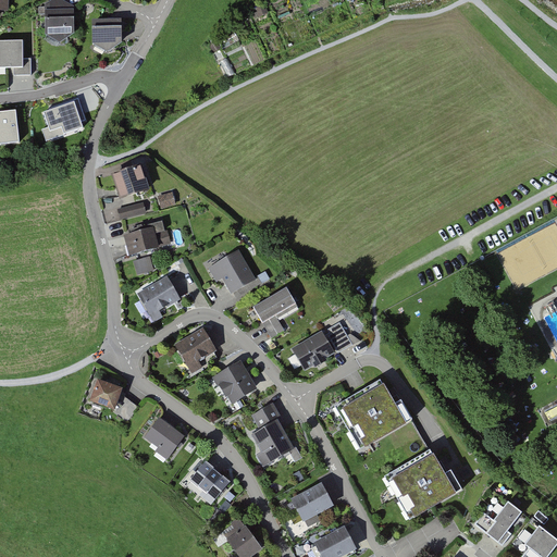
[(53,0),(47,4),(45,4),(46,38),(48,38),(60,45),(74,37),(74,8),(61,0),(53,0)]
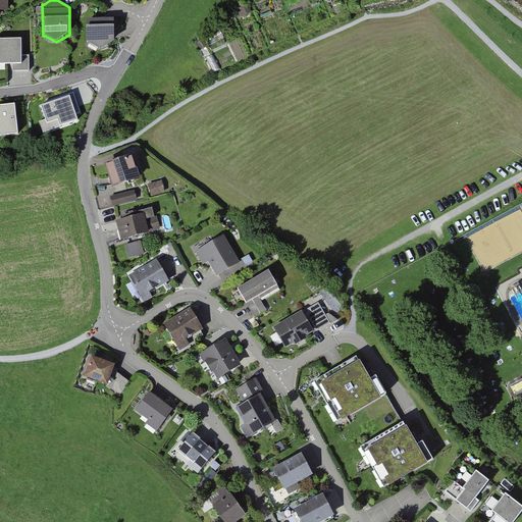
[(112,21),(89,20),(89,41),(97,40),(102,48),(114,40),(112,21)]
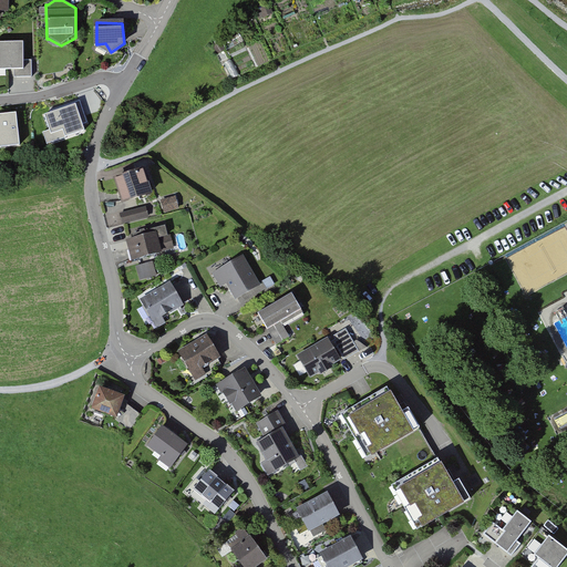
[(22,45),(0,45),(0,72),(14,72),(16,79),(31,78),(31,62),(22,62),(22,45)]
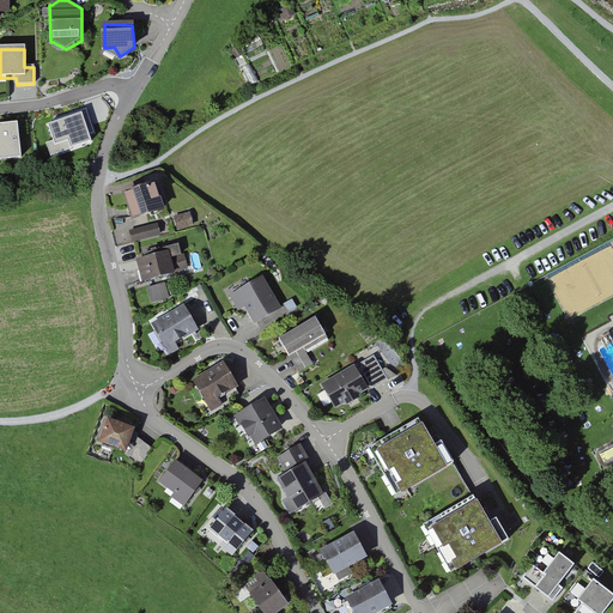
[(86,111),(48,125),(55,146),(68,143),(72,155),(93,147),(91,138),(95,137),(86,111)]
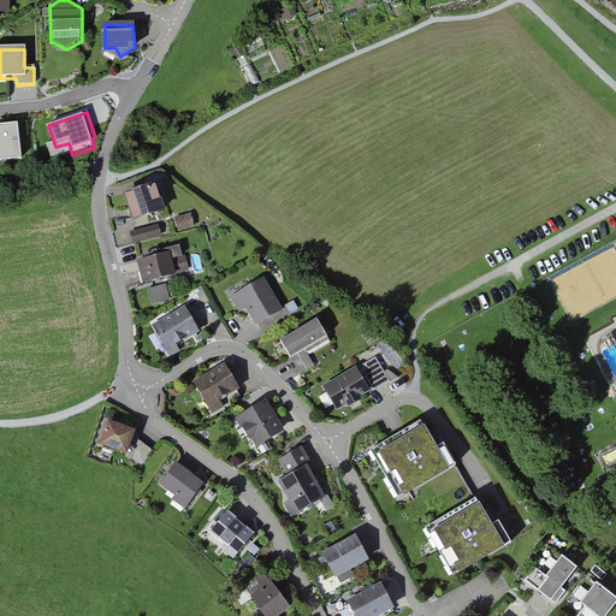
[(0,161),(21,159),(17,124),(0,125),(0,161)]
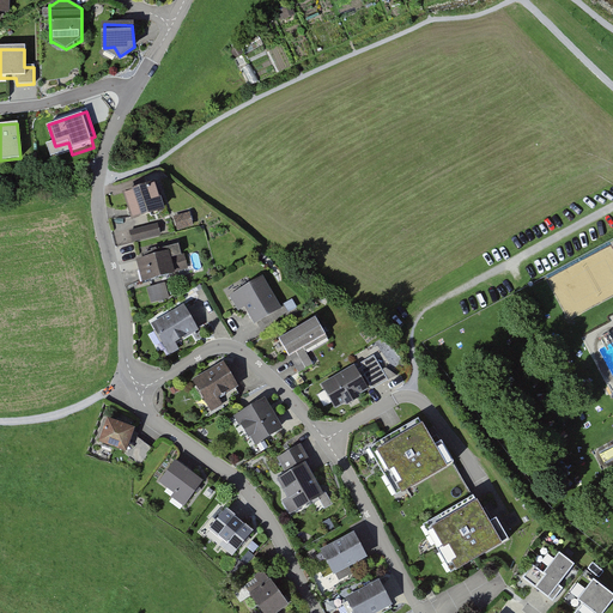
[(153,186),(120,196),(128,222),(163,211),(153,186)]
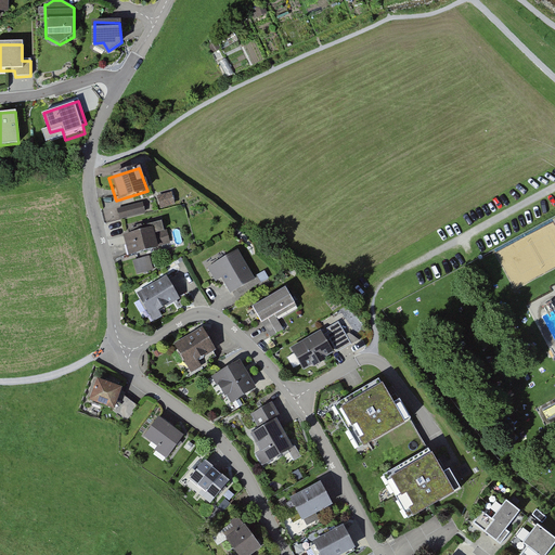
[(171,193),(156,197),(159,209),(175,205),(171,193)]
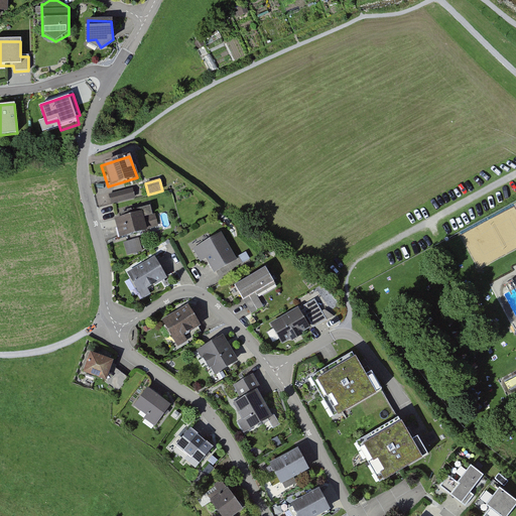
[(133,190),(109,197),(111,204),(134,198),(133,190)]
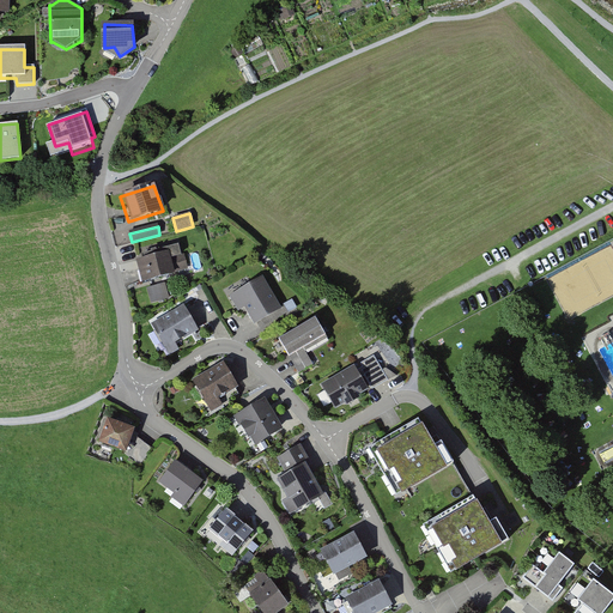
[(161,253),(135,259),(141,283),(173,275),(168,259),(173,258),(176,272),(187,269),(183,255),(178,256),(176,244),(159,248),(161,253)]
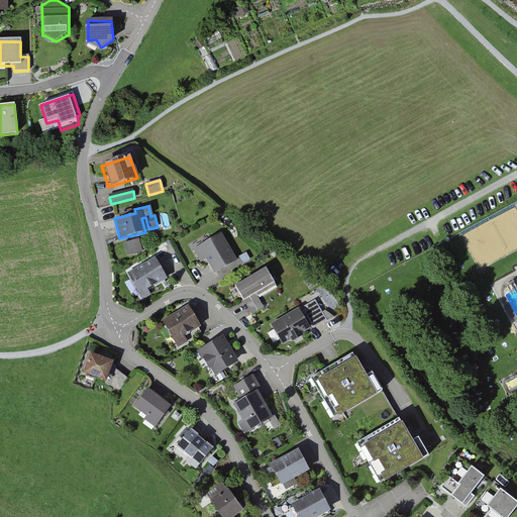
[(222,235),(202,246),(211,264),(215,271),(235,260),(222,235)]
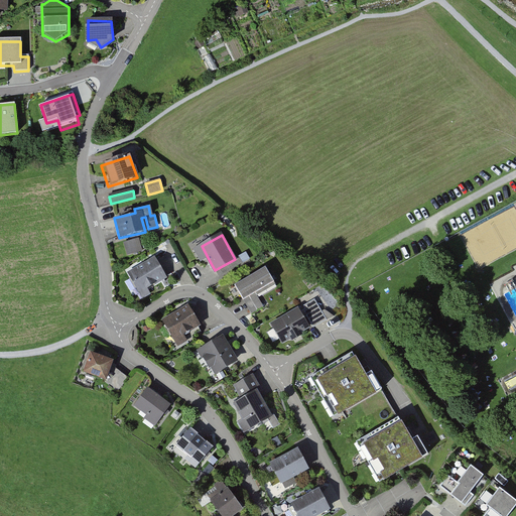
[(139,239),(125,243),(128,255),(142,251),(139,239)]
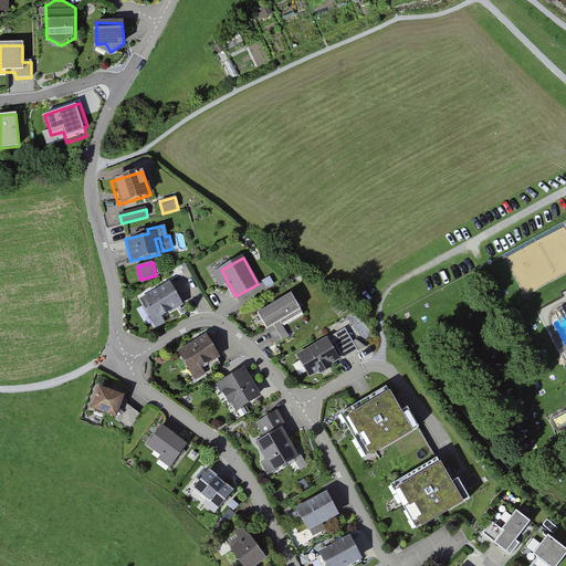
[(273,284),(270,278),(259,283),(262,291),(273,284)]
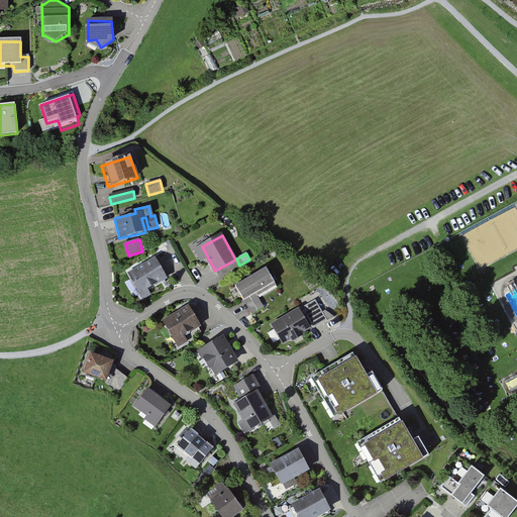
[(130,273),(141,292),(166,279),(154,260),(130,273)]
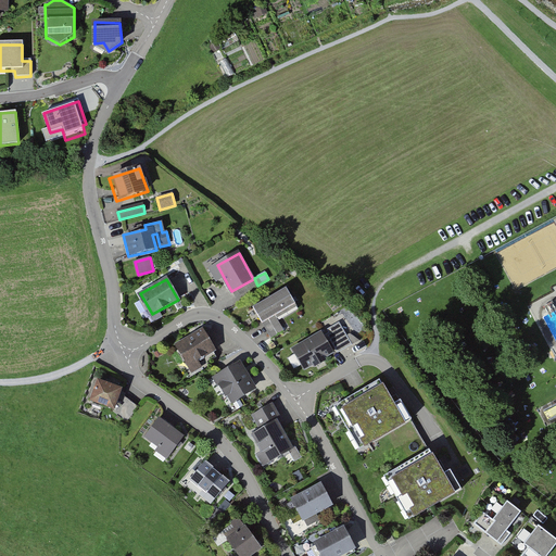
[(253,307),(263,323),(295,303),(287,288),(253,307)]
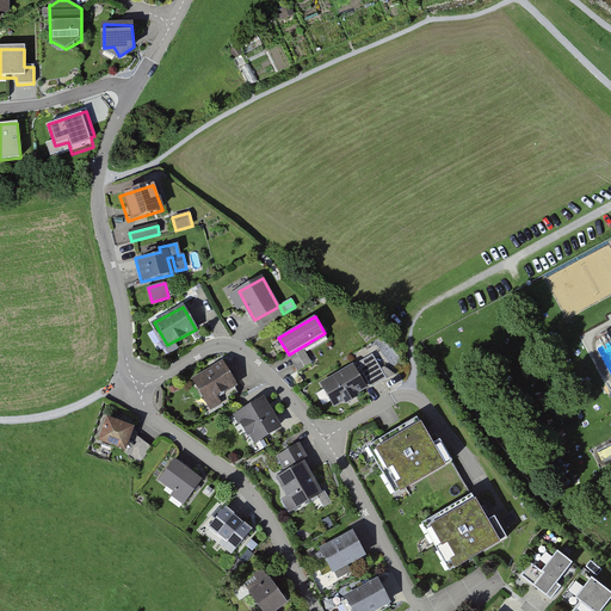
[(610,333),(610,332),(598,338),(603,346),(610,340),(610,333)]
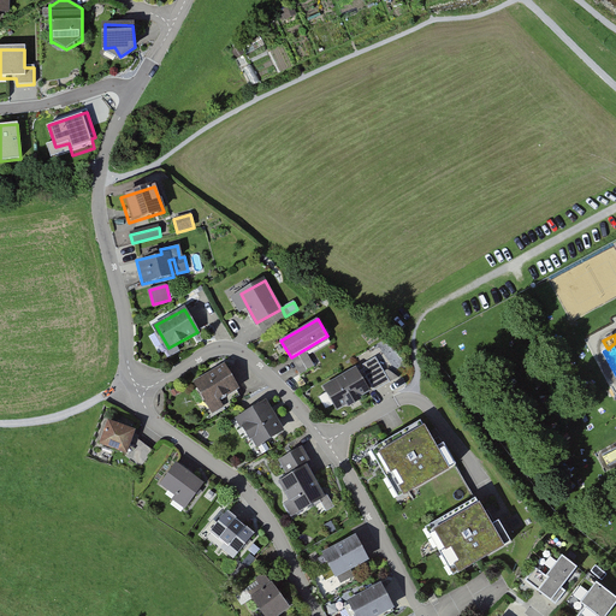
[(365,372),(373,388),(389,379),(380,363),(378,365),(374,360),(365,365),(367,371),(365,372)]
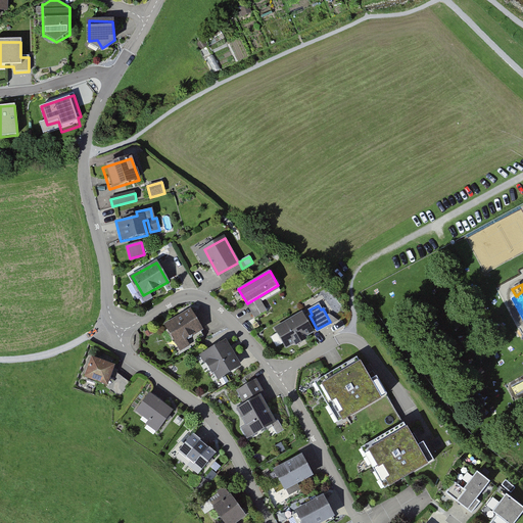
[(191,312),(168,325),(179,343),(185,338),(188,339),(193,336),(193,334),(201,329),(191,312)]
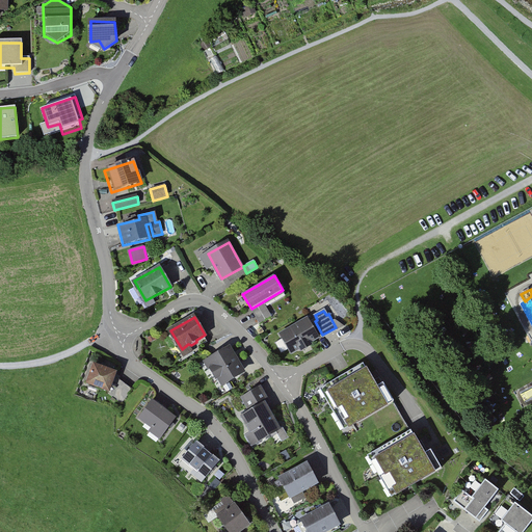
[(308,320),(282,335),(292,352),(300,347),(302,350),(311,345),(310,342),(318,338),(308,320)]
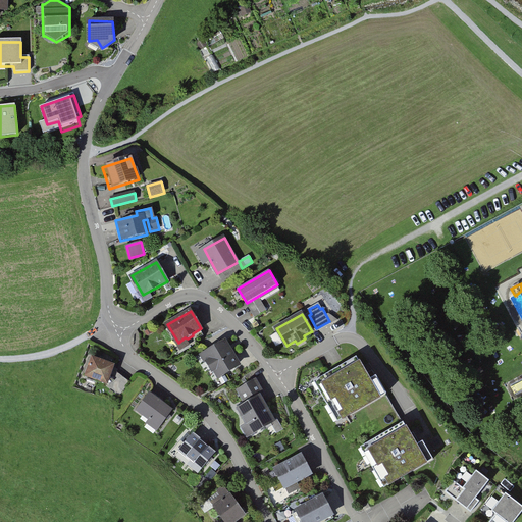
[(238,365),(225,343),(207,353),(211,360),(208,362),(213,370),(215,369),(220,376),(238,365)]
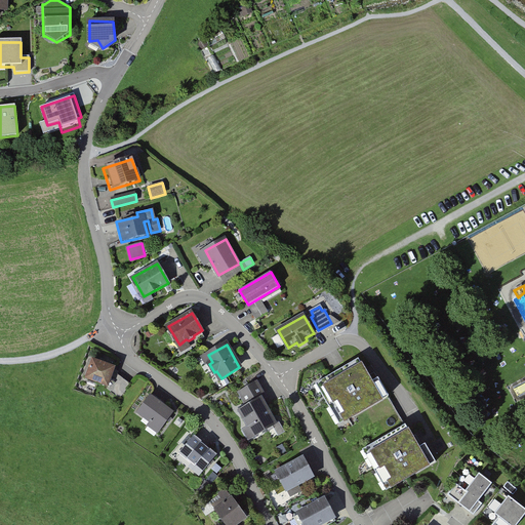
[(115,366),(91,358),(84,378),(108,387),(115,366)]
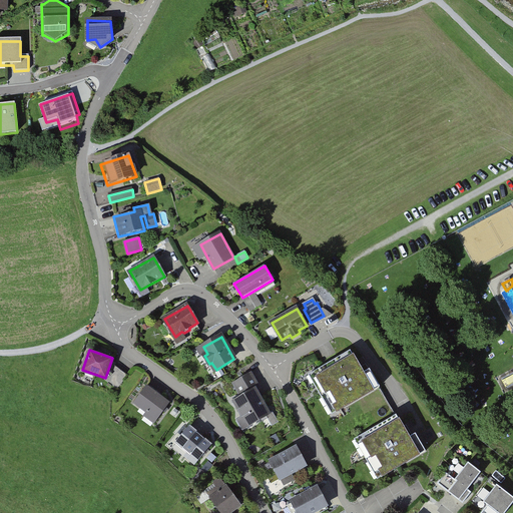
[(329,396),(338,411),(380,388),(371,370),(364,373),(357,361),(351,351),(316,371),(324,388),(319,391),(323,399),(329,396)]
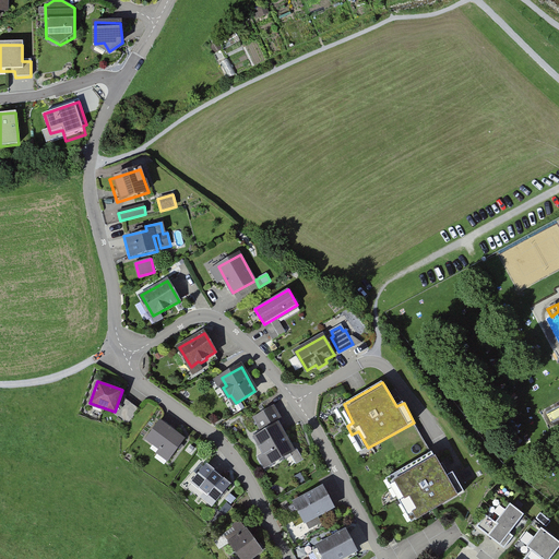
[(256,438),(271,464),(294,450),(280,426),(283,424),(274,407),(257,418),(264,432),(256,438)]
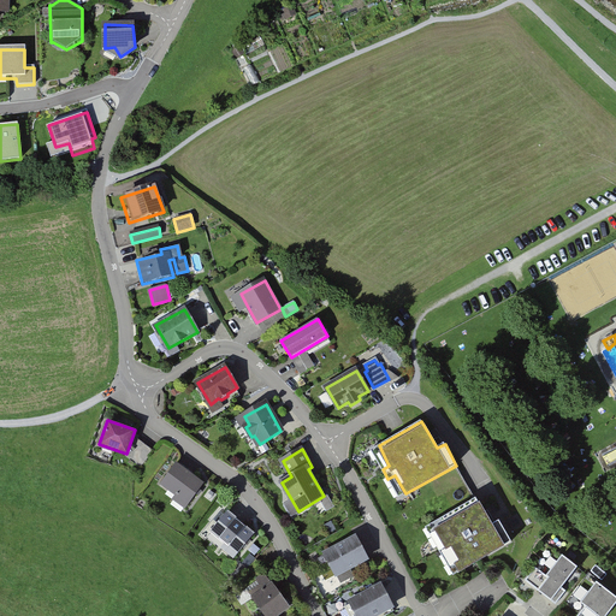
[(203,484),(176,465),(161,484),(188,503),(203,484)]
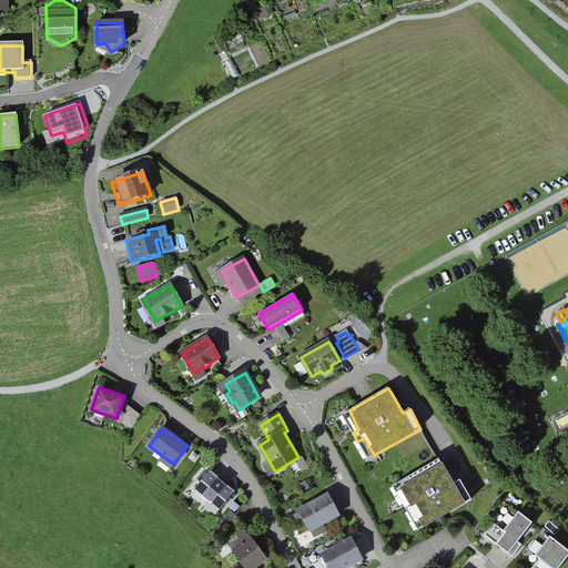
[(438,458),(399,482),(409,500),(404,505),(408,513),(415,508),(426,527),(470,498),(460,480),(453,485),(438,458)]
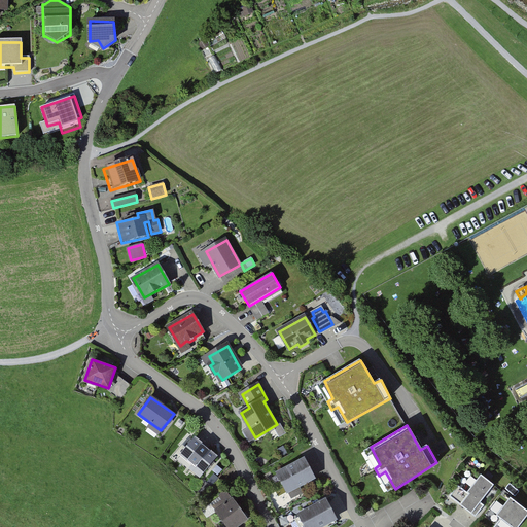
[(216,457),(195,438),(182,455),(194,465),(190,468),(200,477),(216,457)]
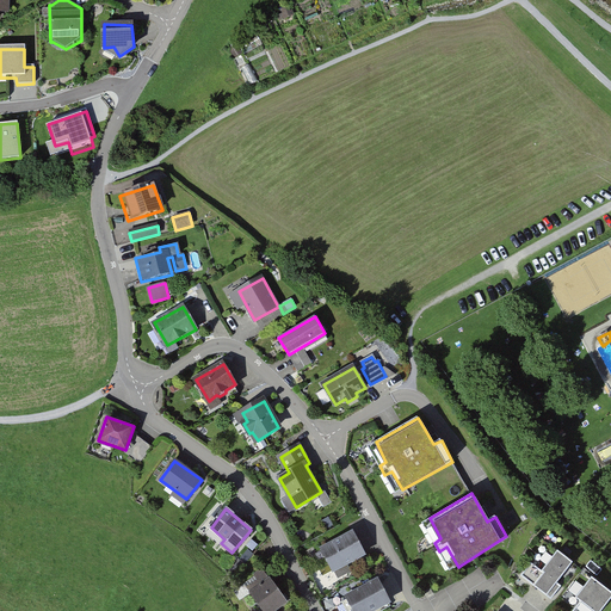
[(352,532),(322,548),(333,569),(364,554),(352,532)]
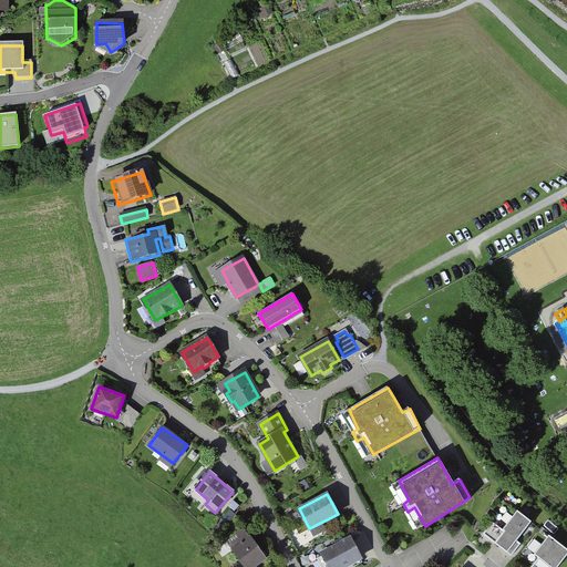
[(501,531),(491,523),(483,534),(512,556),(519,546),(515,543),(529,523),(515,512),(501,531)]
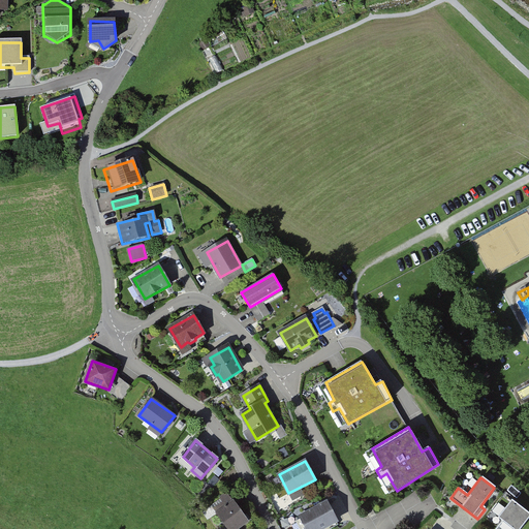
[(235,528),(247,520),(228,494),(212,505),(227,528),(235,528)]
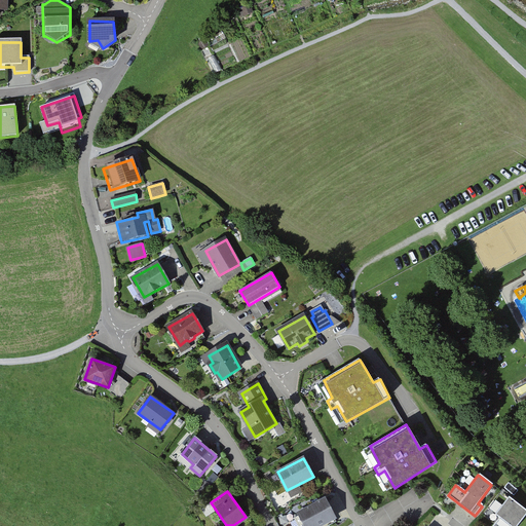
[(516,525),(525,514),(525,513),(506,497),(493,515),(498,518),(491,525),(516,525)]
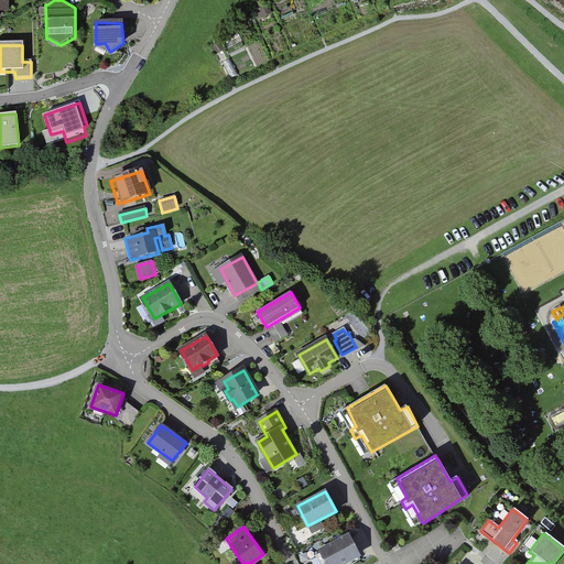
[(348,535),(321,550),(327,563),(340,563),(358,555),(348,535)]
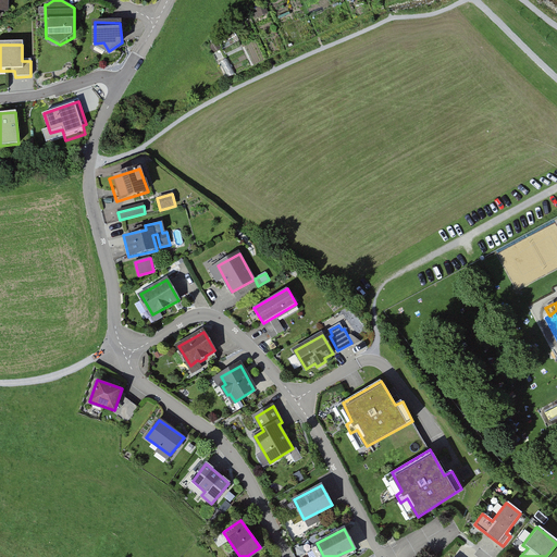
[(385,537),(390,545),(395,541),(392,535),(385,537)]
